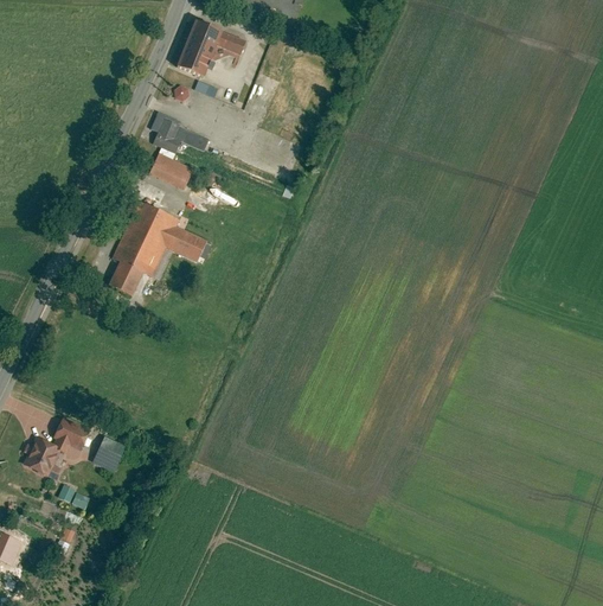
[(220,30),(194,19),(177,64),(201,75),(216,43),(220,30)]
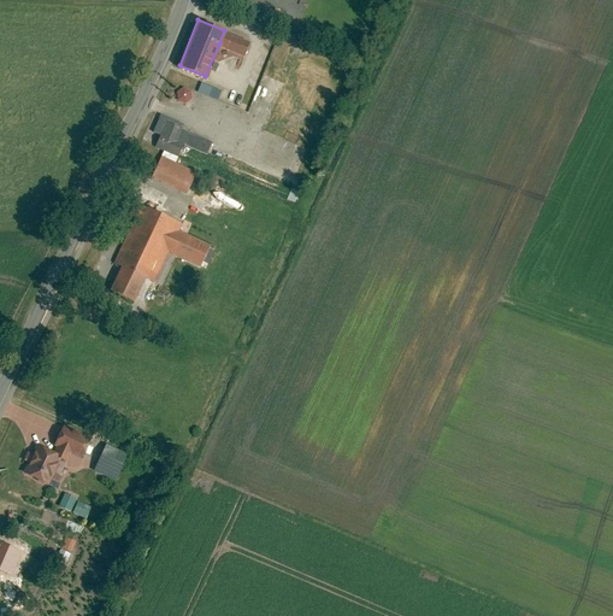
[(247,40),(224,30),(219,44),(242,53),(247,40)]
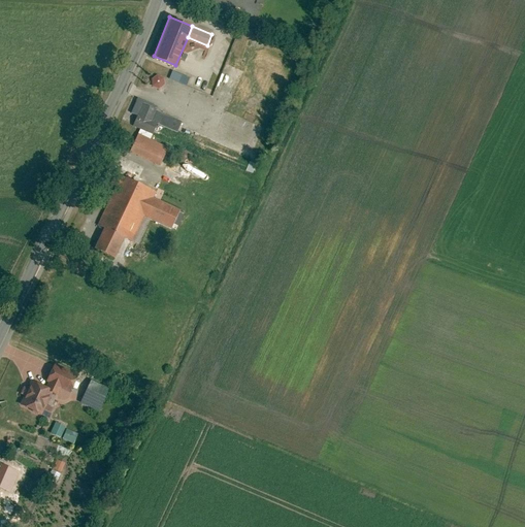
[(182,73),(172,69),(169,76),(179,80),(182,73)]
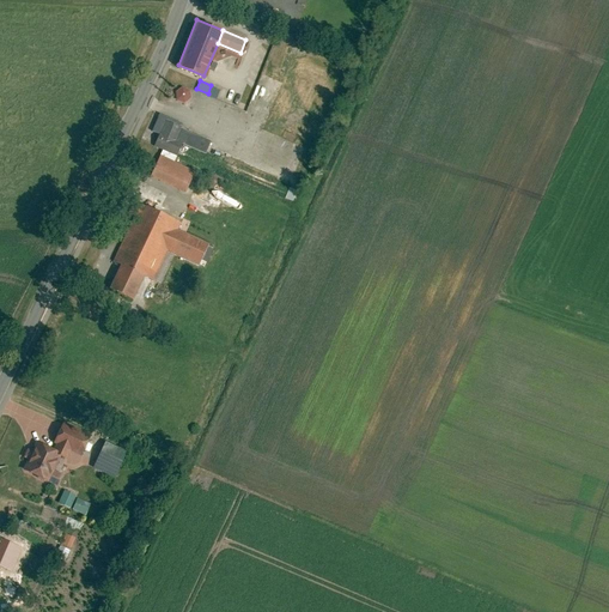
[(211,140),(180,128),(182,123),(159,114),(152,129),(159,133),(154,144),(163,147),(177,153),(182,141),(206,151),(211,140)]
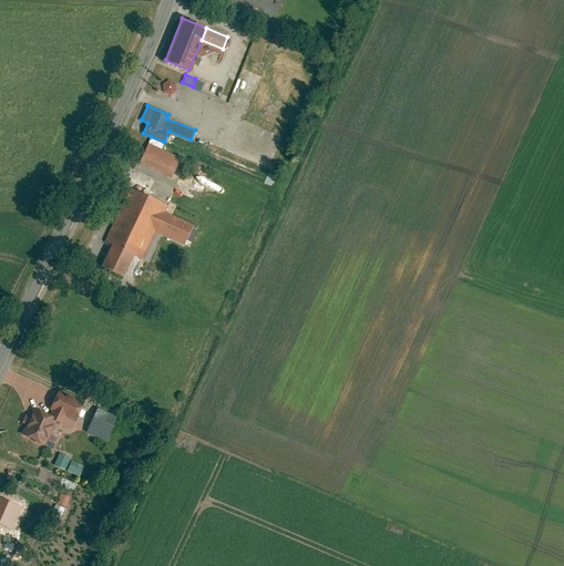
[(164,142),(151,136),(149,142),(162,147),(164,142)]
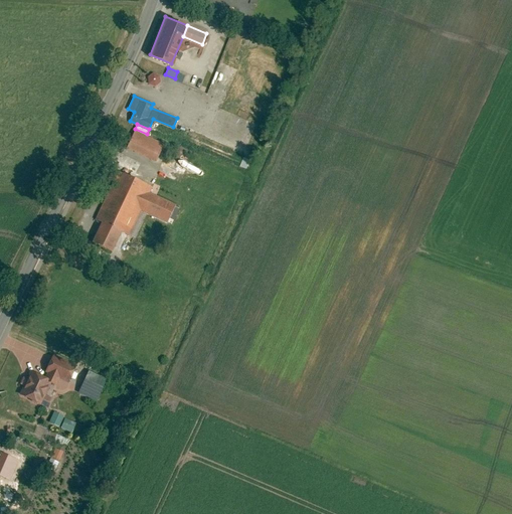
[(147,134),(135,129),(128,146),(158,158),(160,155),(170,159),(175,146),(147,134)]
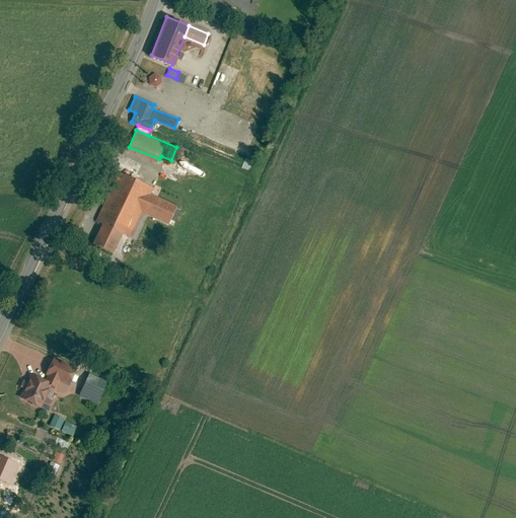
[(246,158),(242,165),(248,168),(251,160),(246,158)]
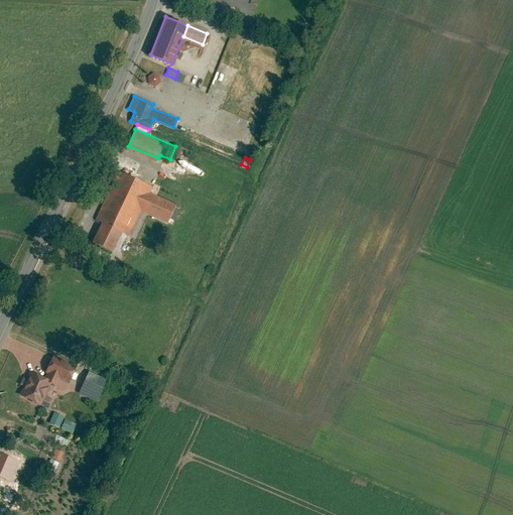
[(174,205),(144,191),(147,183),(117,170),(97,218),(104,221),(95,242),(114,249),(122,229),(128,231),(137,207),(168,220),(174,205)]
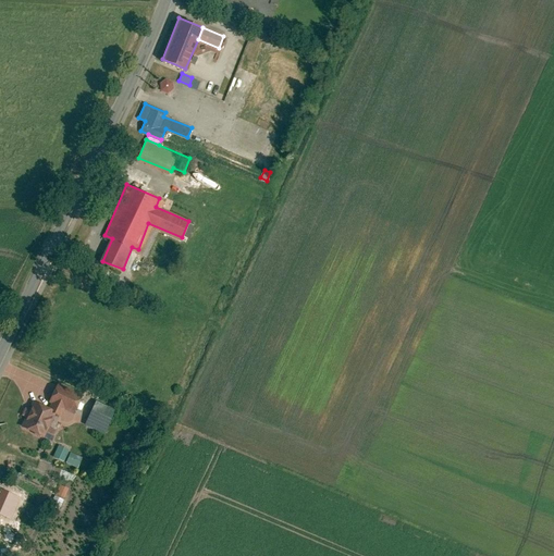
[(79,393),(58,384),(50,402),(54,404),(52,408),(62,412),(64,407),(72,411),(79,393)]
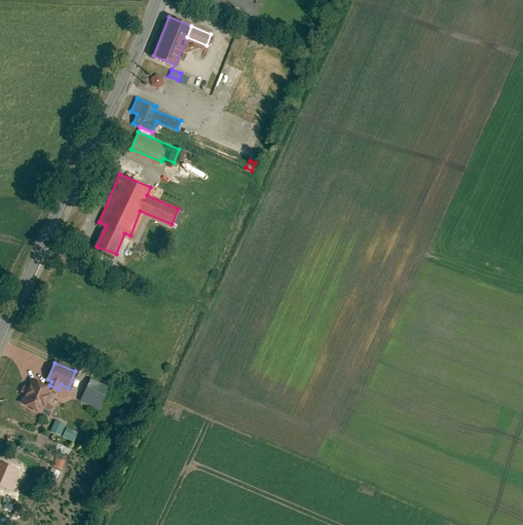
[(51,387),(31,378),(22,401),(42,409),(51,387)]
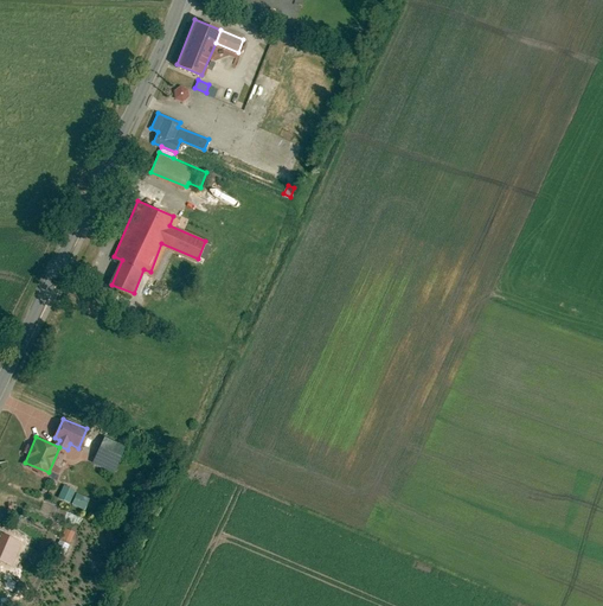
[(122,457),(101,447),(94,461),(114,472),(122,457)]
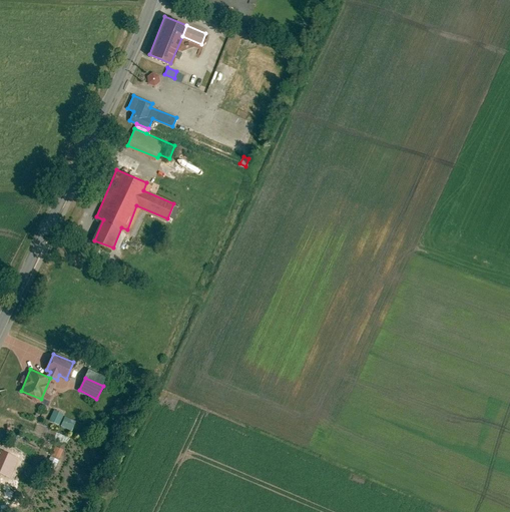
[(62,413),(54,409),(50,418),(58,422),(62,413)]
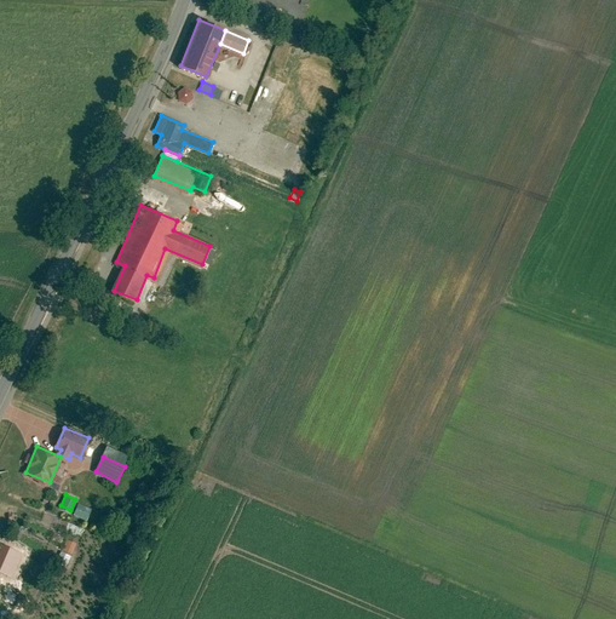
[(91,509),(79,504),(74,513),(86,517),(91,509)]
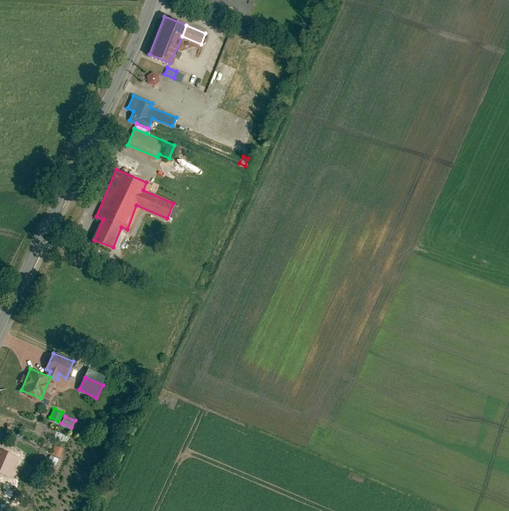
[(0,454),(0,460),(7,463),(8,458),(0,454)]
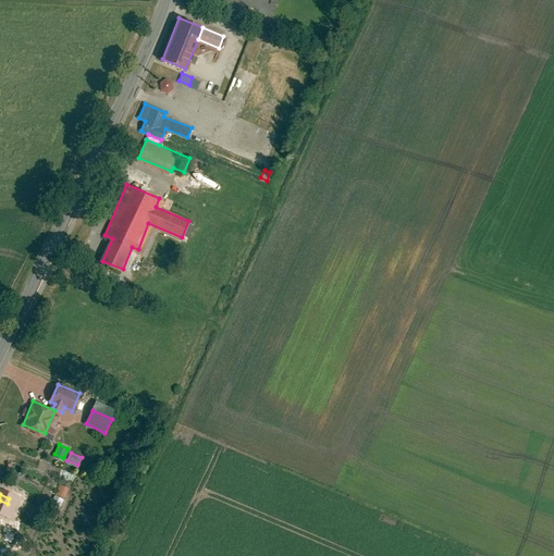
[(62,498),(54,495),(51,505),(59,508),(62,498)]
